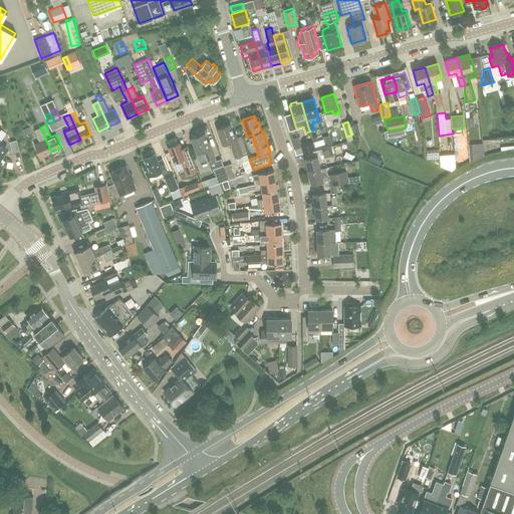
[(229,152),(231,156),(234,155),(235,159),(242,156),(235,134),(233,134),(230,124),(217,129),(222,145),(230,143),(232,151),(229,152)]
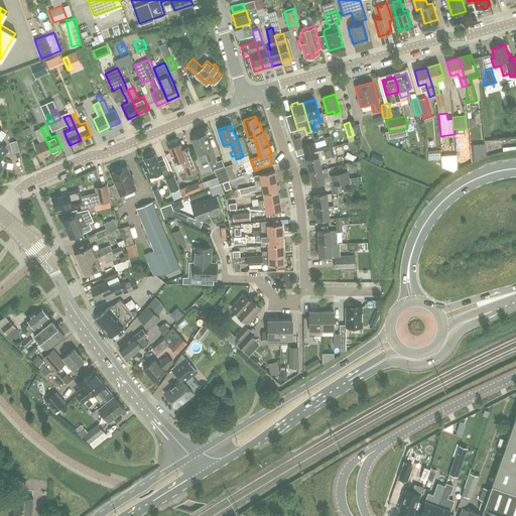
[(40,157),(51,152),(40,128),(35,130),(40,142),(35,144),(40,157)]
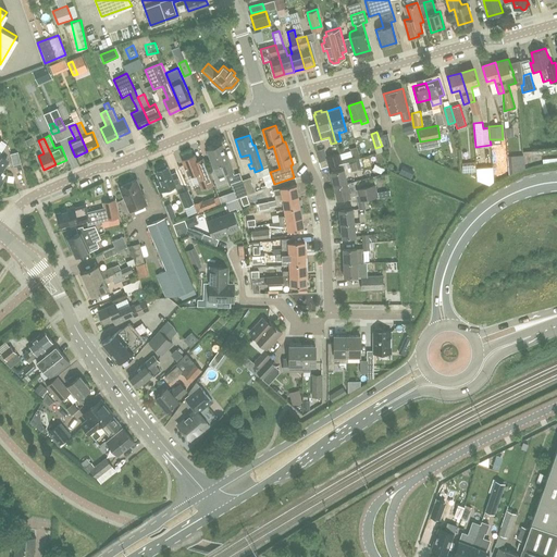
[(240,197),(247,195),(242,180),(237,182),(226,153),(224,155),(221,145),(207,149),(213,166),(214,165),(218,176),(225,174),(230,185),(232,184),(237,198),(240,197)]
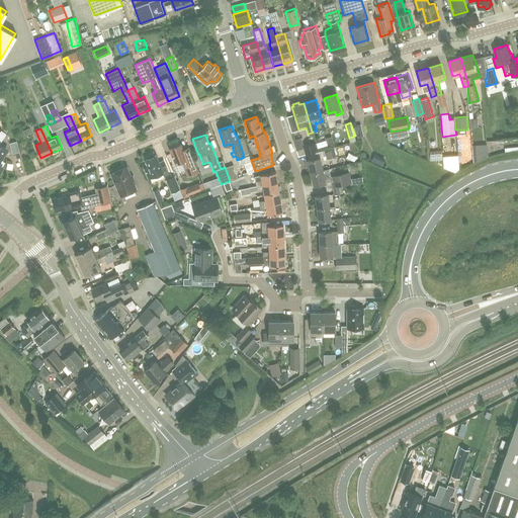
[(323,148),(328,147),(329,149),(335,147),(331,137),(326,138),(327,143),(322,145),(323,148)]
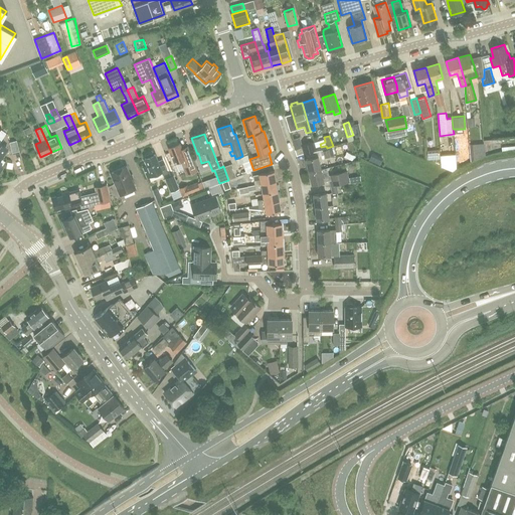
[(187,146),(182,148),(179,143),(178,143),(177,141),(169,144),(170,146),(168,147),(174,162),(180,160),(186,174),(196,170),(187,146)]
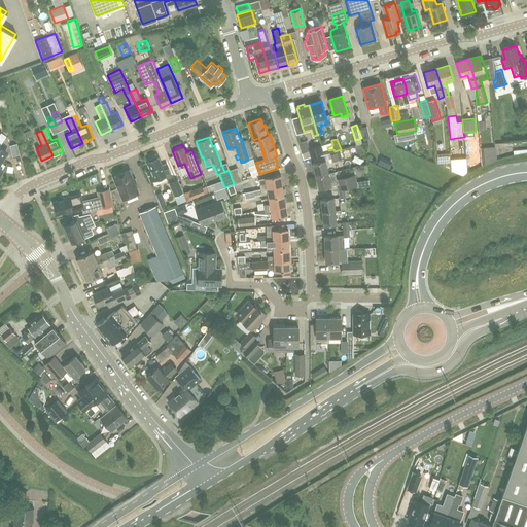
[(311,151),(312,156),(323,153),(321,147),(311,151)]
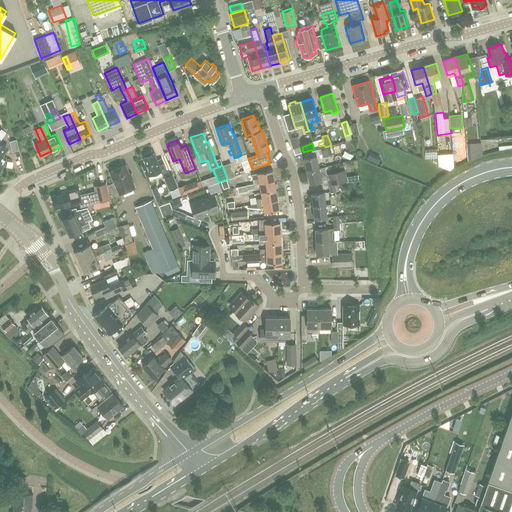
[(331,147),(321,149),(322,157),(333,154),(331,147)]
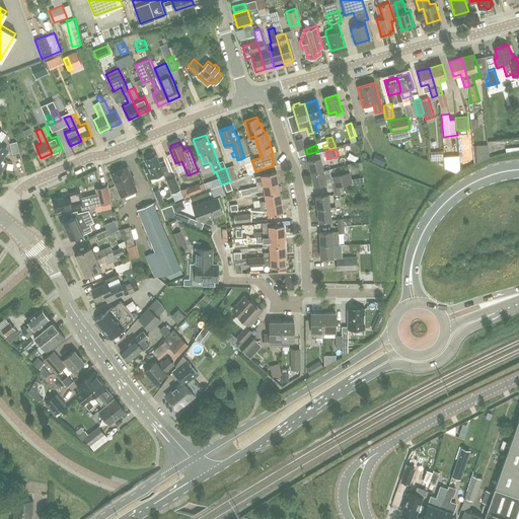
[(143,168),(147,178),(162,172),(163,175),(168,173),(164,164),(160,166),(156,155),(154,155),(154,154),(147,156),(147,158),(145,159),(148,166),(143,168)]
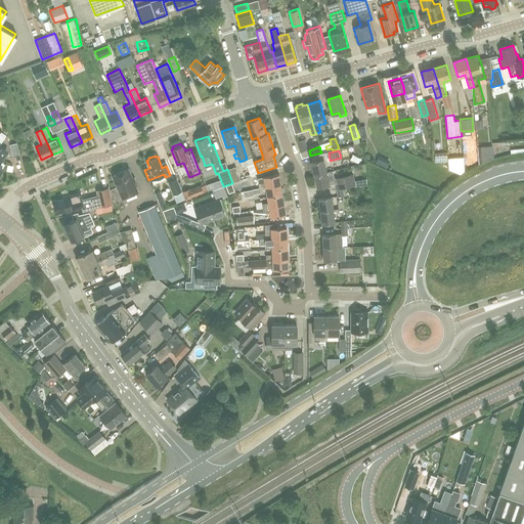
[(463,157),(448,158),(449,169),(461,174),(465,171),(463,157)]
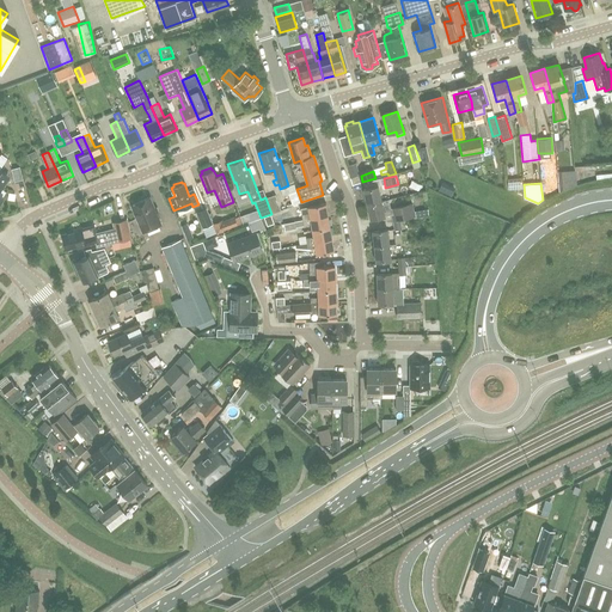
[(367,203),(381,201),(378,185),(363,189),(367,203)]
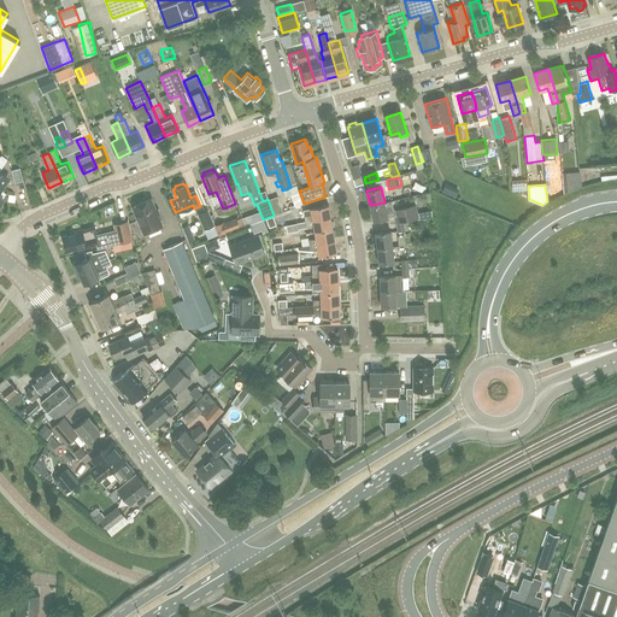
[(268,199),(274,216),(283,212),(277,195),(268,199)]
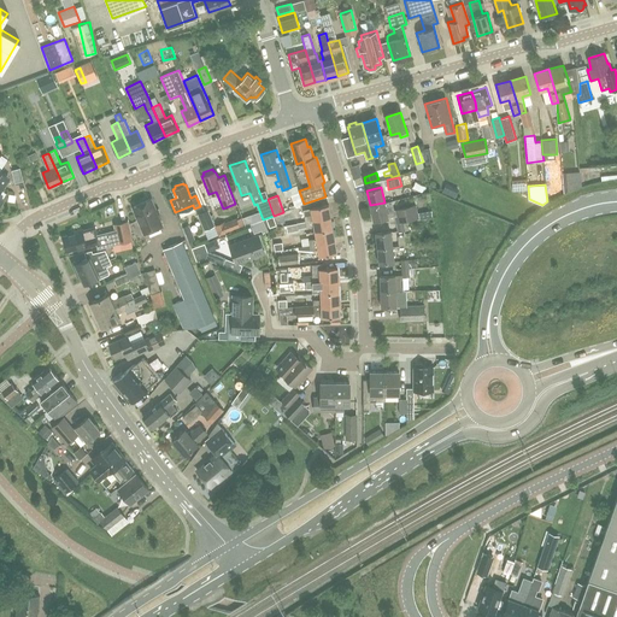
[(151,199),(133,206),(145,234),(163,225),(151,199)]
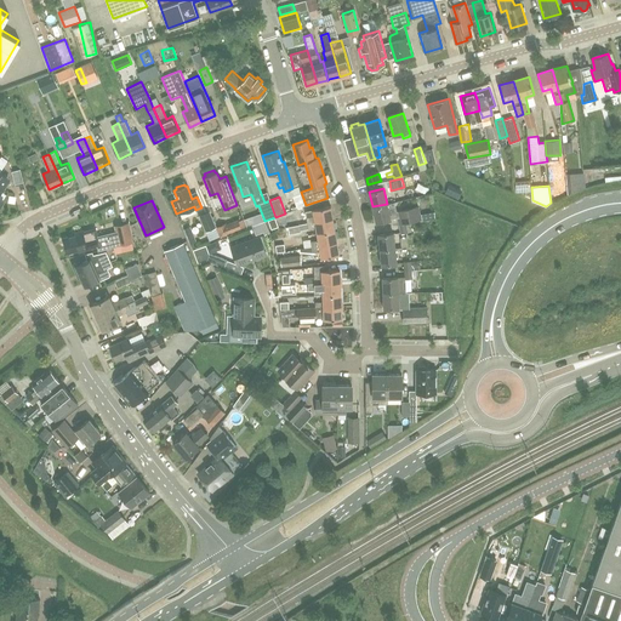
[(394,201),(387,204),(372,206),(375,222),(398,217),(399,224),(421,220),(417,206),(397,211),(394,201)]
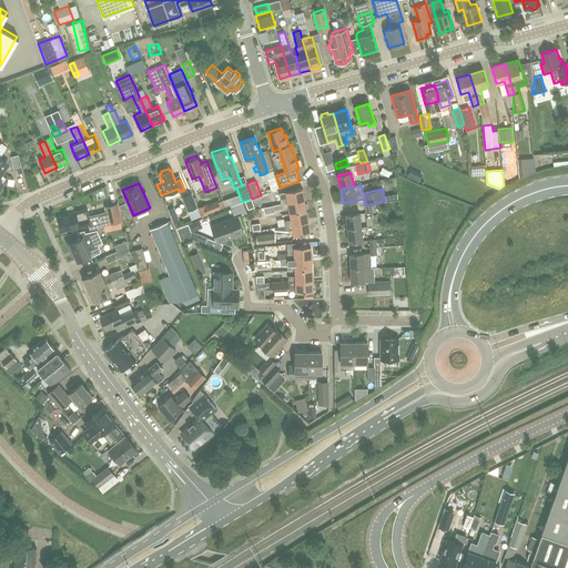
[(296,202),(304,201),(301,190),(284,192),(285,199),(279,200),(280,205),(296,202)]
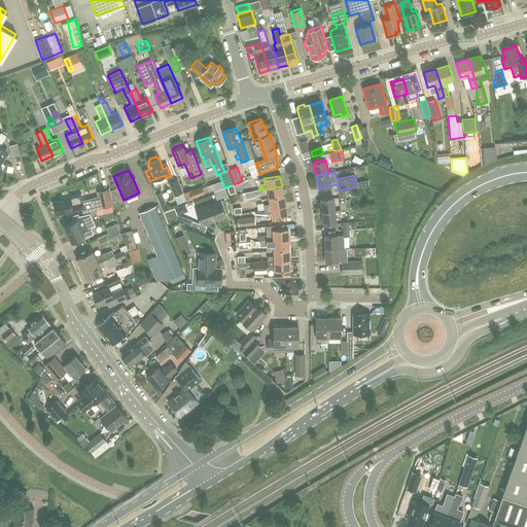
[(169,182),(174,197),(177,205),(187,201),(178,179),(169,182)]
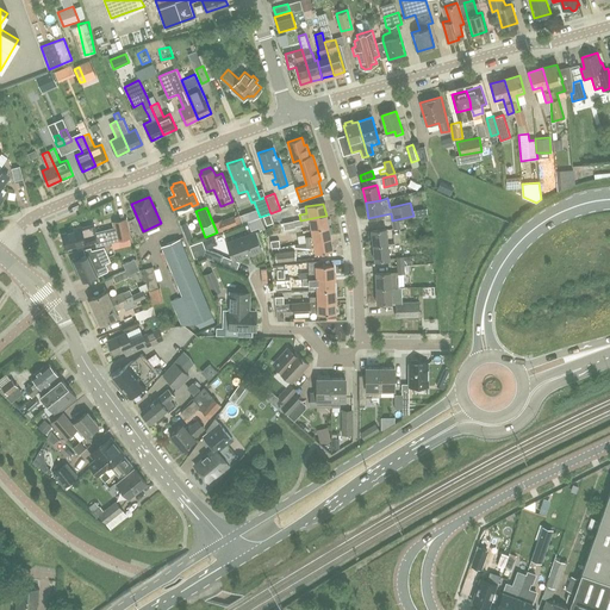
[(271,213),(263,216),(267,224),(273,222),(271,213)]
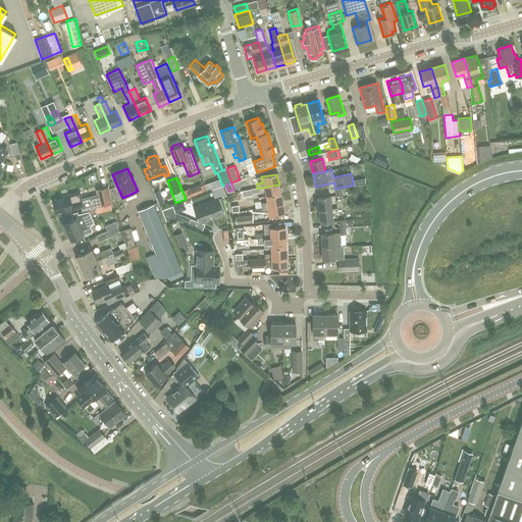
[(189,187),(181,190),(186,199),(205,191),(203,184),(199,186),(199,185),(189,189),(189,187)]
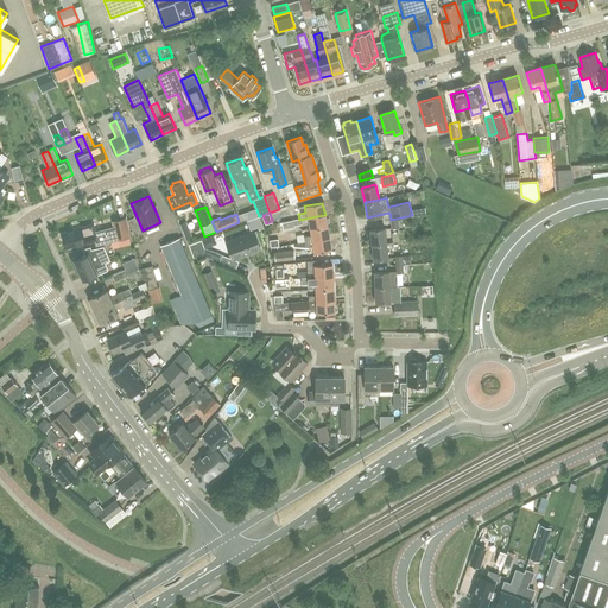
[(309,229),(328,227),(325,215),(317,216),(299,220),(301,225),(308,223),(309,229)]
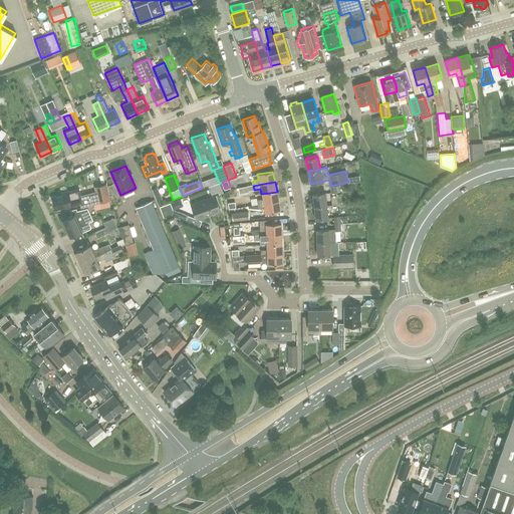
[(94,187),(95,192),(97,203),(108,201),(105,185),(94,187)]
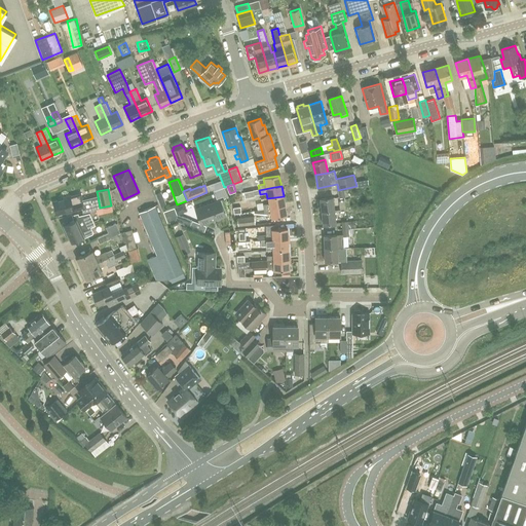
[(166,205),(161,192),(156,194),(161,208),(166,205)]
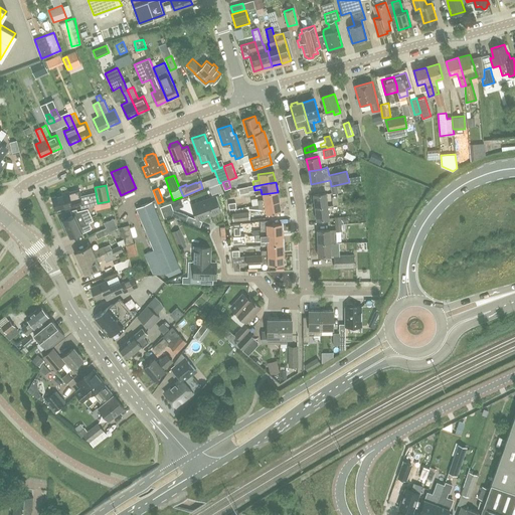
[(93,205),(98,203),(96,192),(79,197),(78,190),(67,192),(58,194),(58,196),(51,198),(55,210),(68,207),(68,208),(80,204),(81,208),(93,205)]
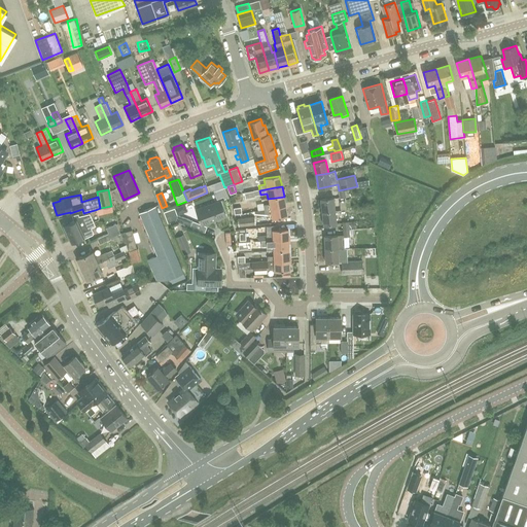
[(264,211),(286,206),(284,197),(268,199),(269,205),(262,206),(264,211)]
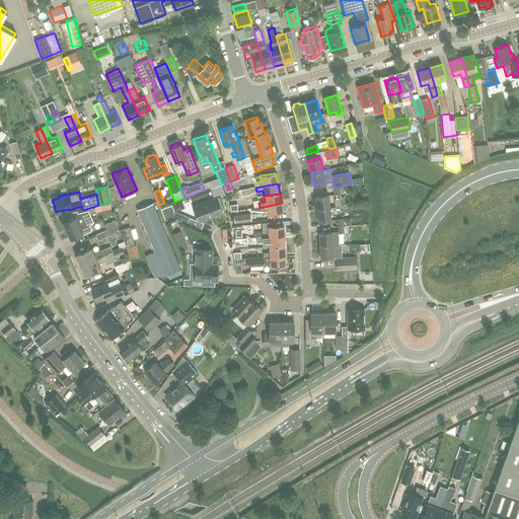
[(315,196),(317,209),(330,207),(328,194),(315,196)]
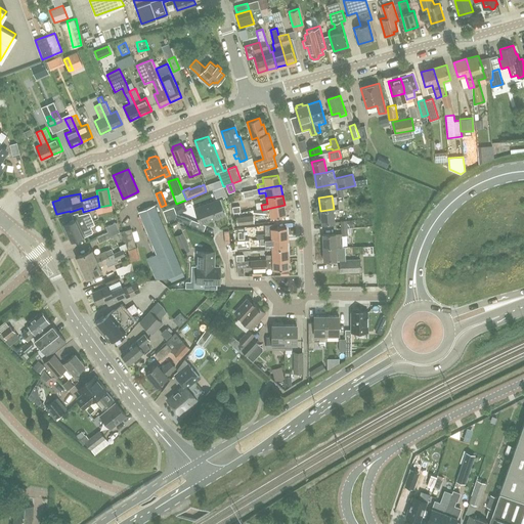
[(219,200),(195,209),(201,224),(224,215),(219,200)]
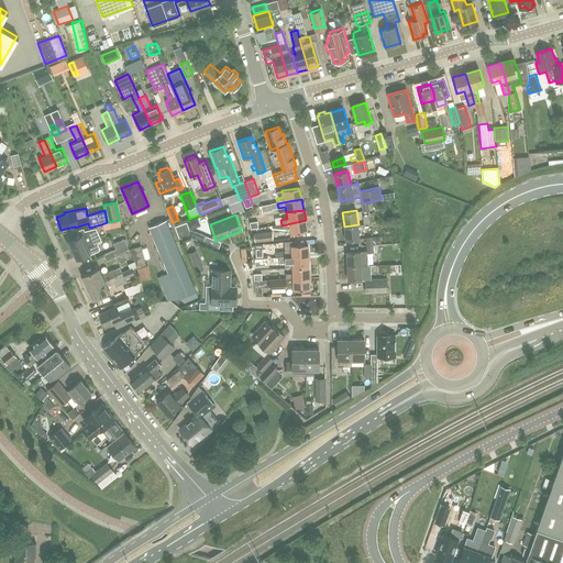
[(165,220),(148,227),(167,271),(167,273),(157,277),(167,300),(178,299),(181,298),(195,291),(167,224),(165,220)]
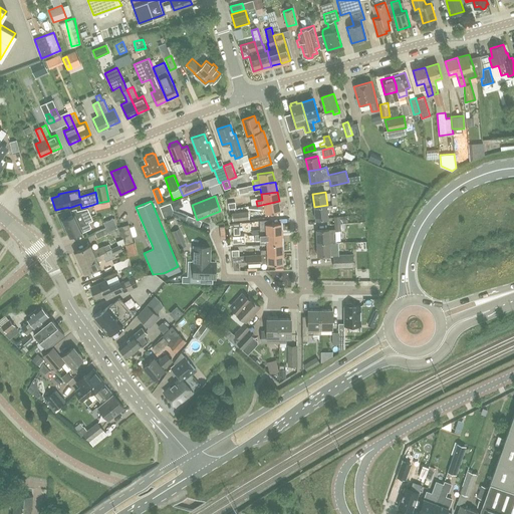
[(265,214),(281,211),(279,201),(257,206),(258,210),(264,209),(265,214)]
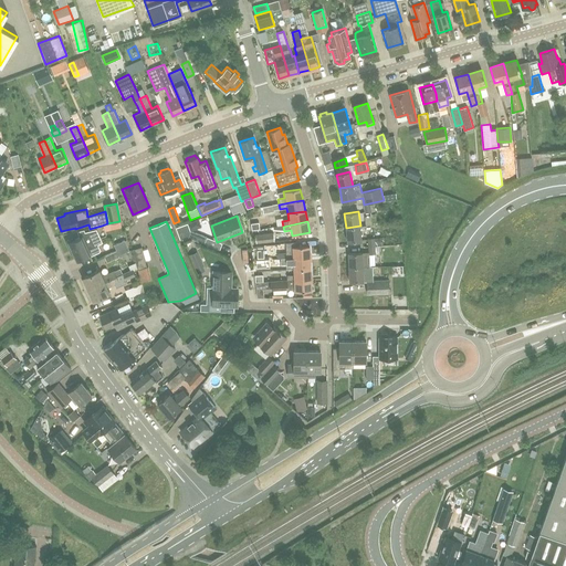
[(347,242),(362,240),(360,226),(346,228),(347,242)]
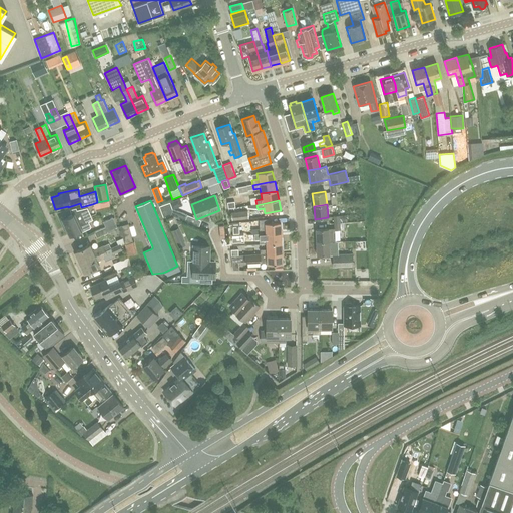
[(69,235),(80,231),(82,231),(90,227),(90,226),(89,222),(93,220),(87,208),(72,212),(73,215),(67,218),(66,215),(59,218),(63,227),(65,226),(69,235)]
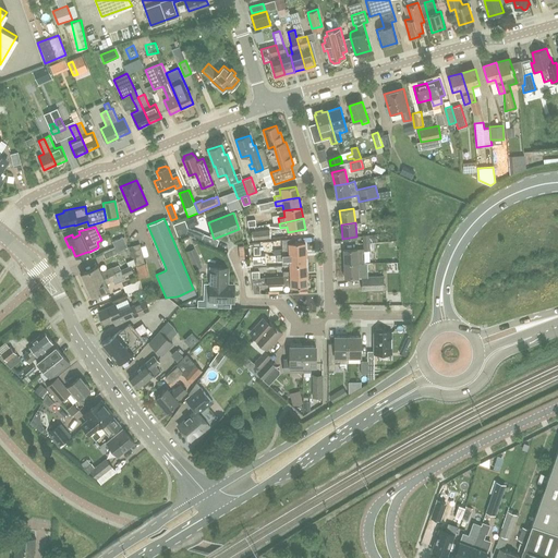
[(204,233),(189,228),(185,234),(202,240),(204,233)]
